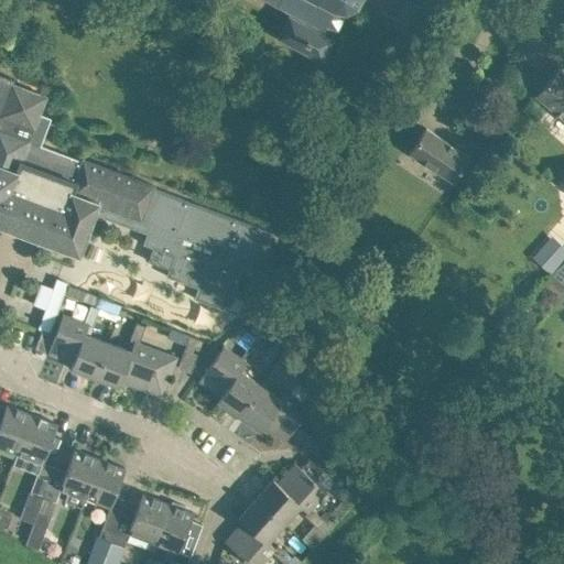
[(271,0),(291,11),(277,36),(321,60),(333,38),(331,38),(336,28),(338,28),(337,25),(342,17),(344,15),(344,13),(343,13),(344,12),(346,12),(346,9),(354,4),(357,7),(358,4),(356,2),(357,0),(271,0)]
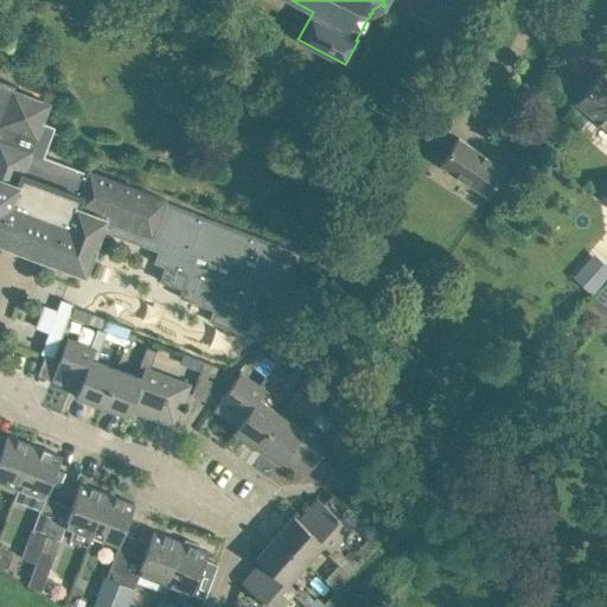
[(439,0),(438,0),(427,20),(423,27),(446,39),(460,12),(439,0)]
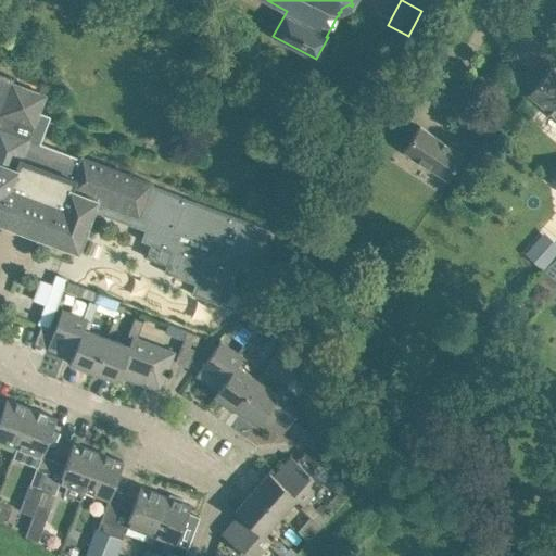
[(555,72),(550,66),(535,84),(528,93),(555,117),(555,72)]
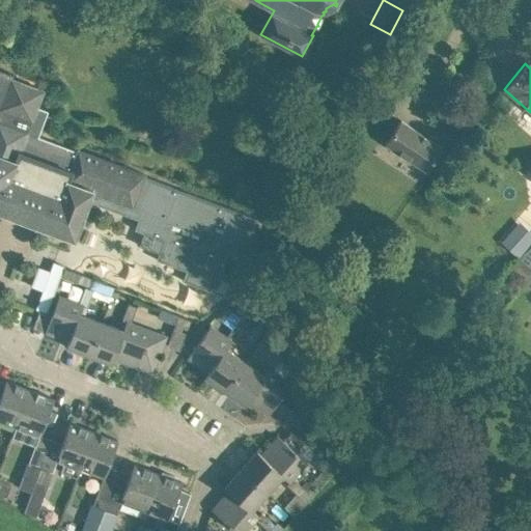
[(0,211),(5,213),(39,226),(45,228),(46,227),(71,236),(71,238),(74,239),(75,235),(75,234),(84,210),(85,210),(88,200),(90,201),(138,219),(135,229),(144,232),(140,242),(140,244),(150,247),(160,250),(156,259),(158,260),(167,263),(186,271),(184,275),(185,275),(183,279),(182,281),(212,291),(213,291),(218,277),(224,261),(224,260),(227,252),(231,243),(249,249),(250,250),(261,219),(252,216),(184,190),(178,188),(144,175),(144,173),(141,172),(141,173),(106,160),(102,158),(101,158),(81,150),(78,148),(77,150),(37,136),(47,110),(36,107),(43,90),(11,79),(14,74),(0,68),(0,211)]
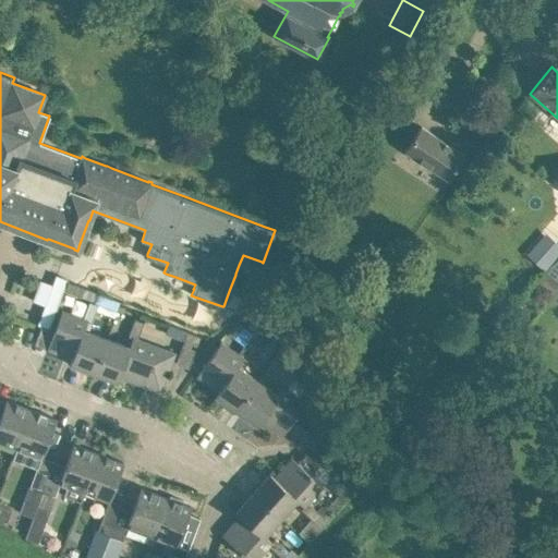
[(447,180),(451,173),(463,155),(421,126),(404,150),(447,180)]
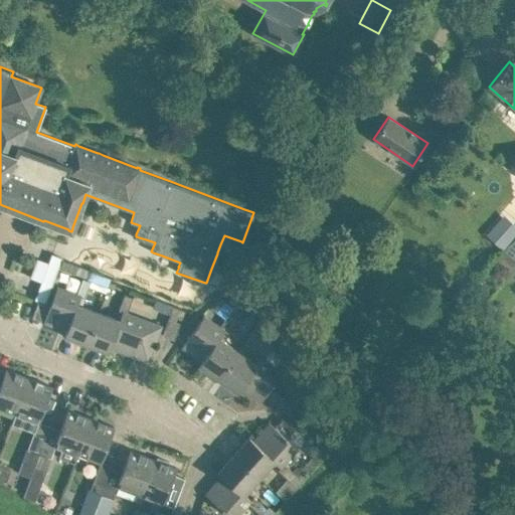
[(514,232),(500,219),(486,234),(503,249),(514,236),(514,232)]
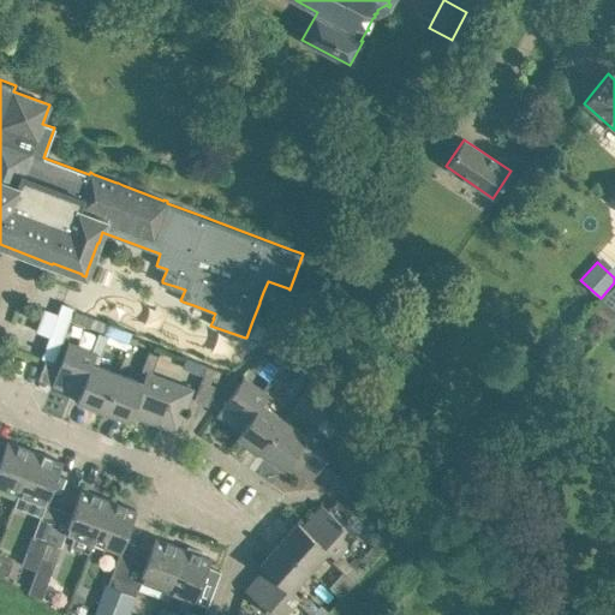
[(614,284),(602,299),(614,309),(614,284)]
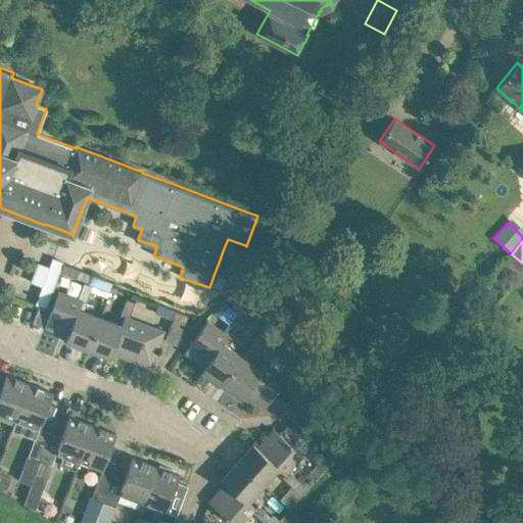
[(76,278),(79,270),(63,264),(59,272),(76,278)]
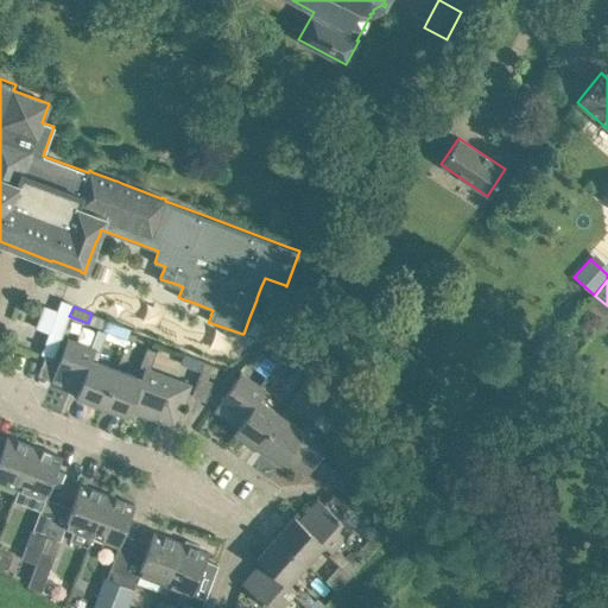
[(97,328),(90,347),(95,349),(100,350),(101,347),(107,333),(102,330),(97,328)]
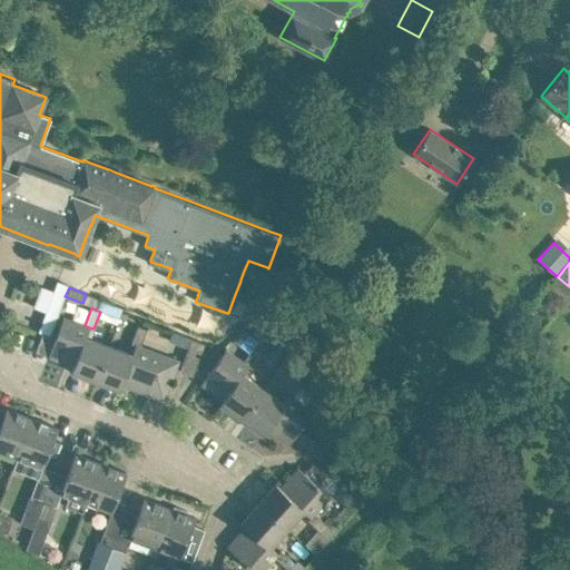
[(48,356),(72,366),(84,336),(86,336),(89,327),(85,325),(62,316),(56,336),(55,337),(55,338),(48,356)]
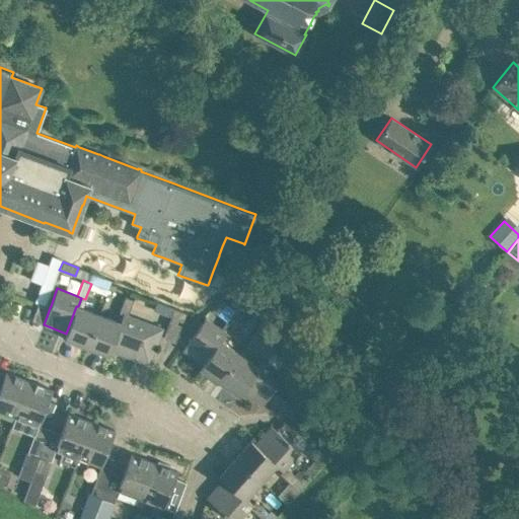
[(125,296),(119,312),(123,313),(128,315),(134,299),(125,296)]
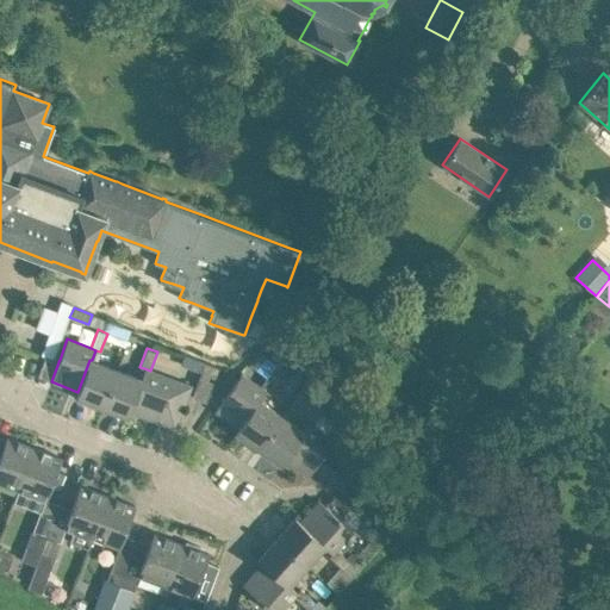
[(180,363),(201,372),(194,390),(209,396),(219,367),(184,354),(180,363)]
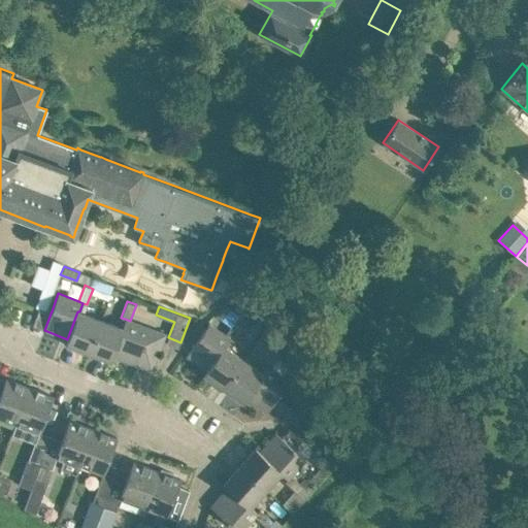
[(67,339),(65,344),(88,353),(101,320),(79,311),(77,311),(67,339)]
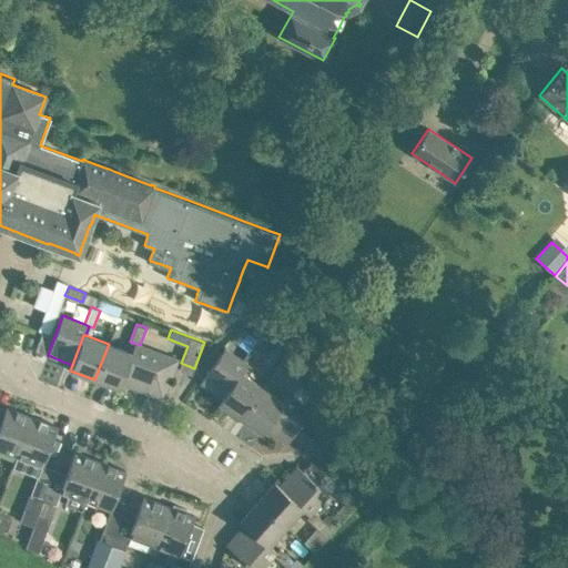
[(242,361),(247,365),(251,367),(267,345),(257,338),(242,361)]
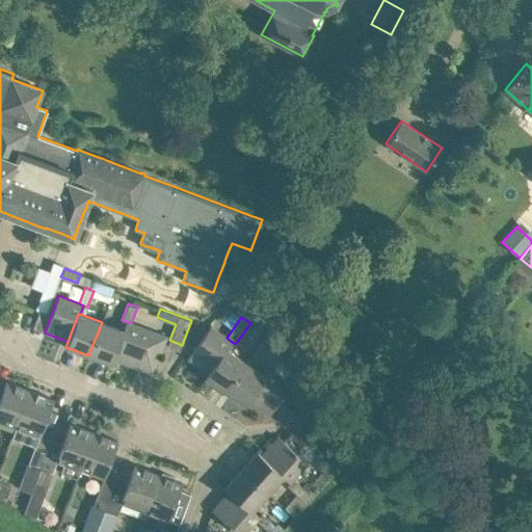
[(124,330),(113,358),(125,364),(153,373),(160,354),(160,352),(165,339),(166,337),(139,326),(131,323),(126,321),(123,330),(124,330)]
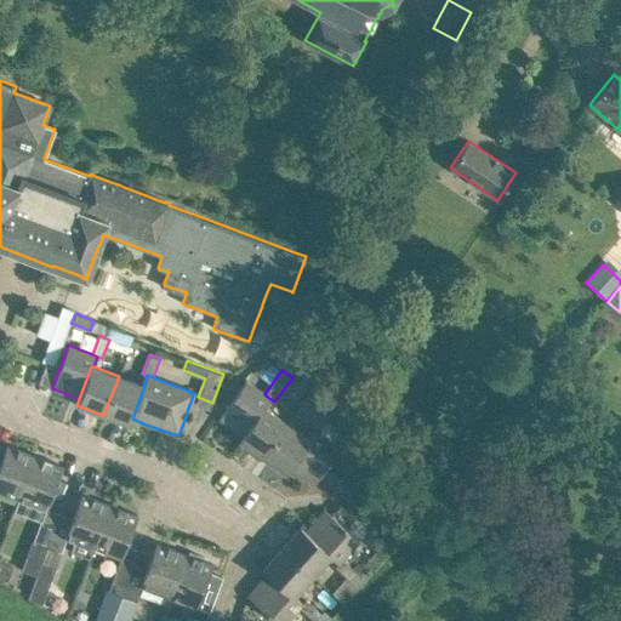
[(119,376),(103,415),(131,425),(132,419),(144,386),(143,386),(119,376)]
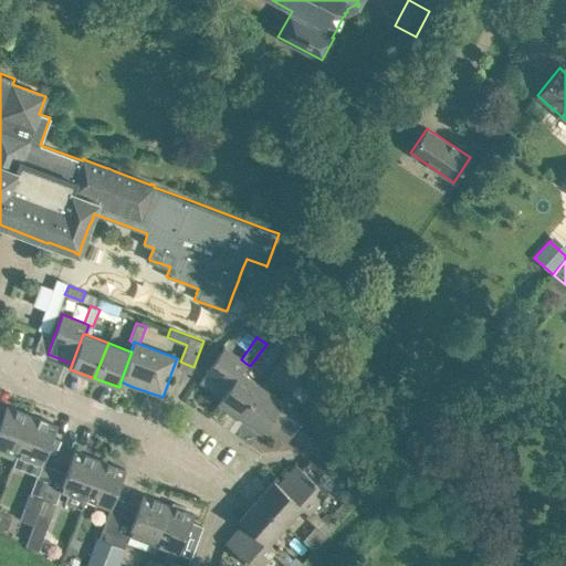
[(212,363),(199,381),(221,396),(239,370),(241,371),(247,364),(241,359),(223,346),(212,363)]
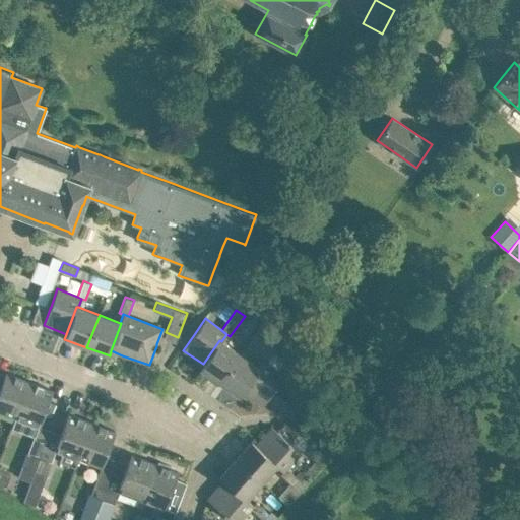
[(203,364),(200,369),(219,382),(240,354),(221,341),(219,340),(203,364)]
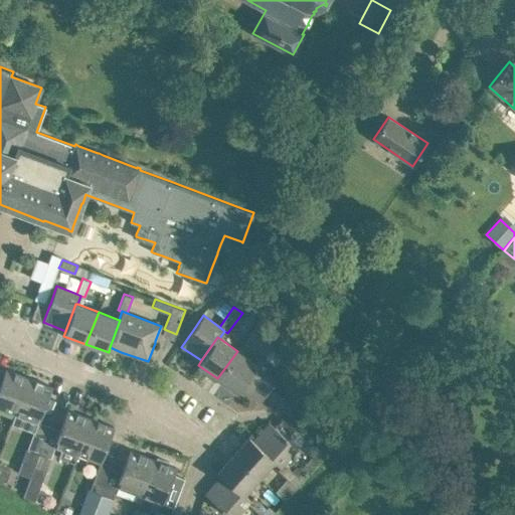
[(267,340),(258,354),(261,356),(265,359),(265,358),(274,345),(267,340)]
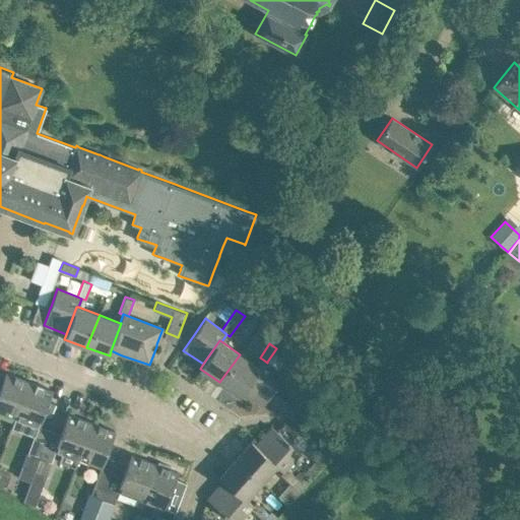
[(240,354),(219,382),(239,396),(242,392),(259,368),(258,367),(240,354)]
